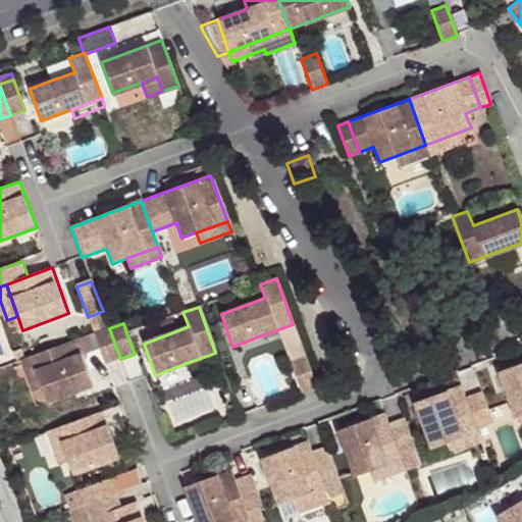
[(293,324),(261,335),(265,346),(297,333),(293,324)]
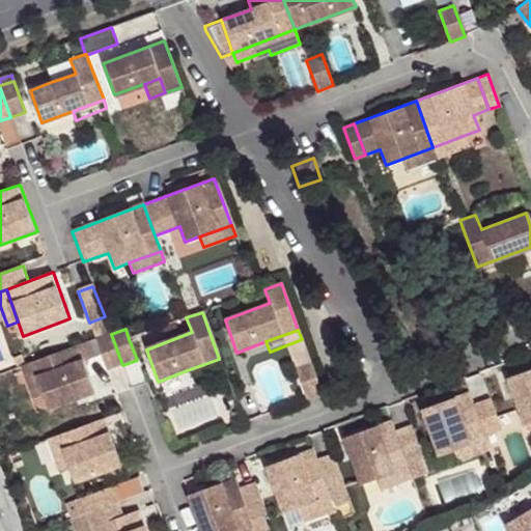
[(107,370),(122,365),(111,334),(95,340),(102,356),(107,370)]
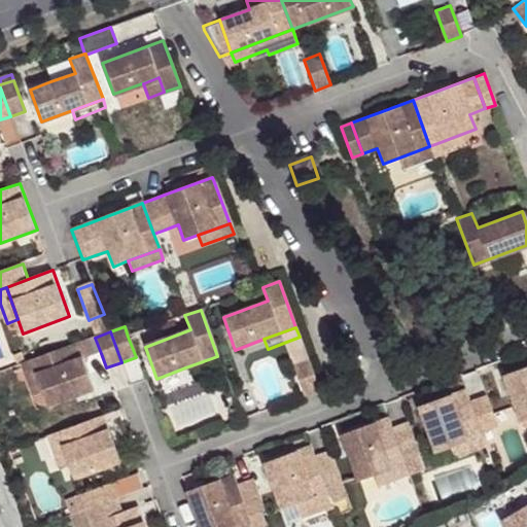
[(95,338),(79,343),(84,358),(101,353),(95,338)]
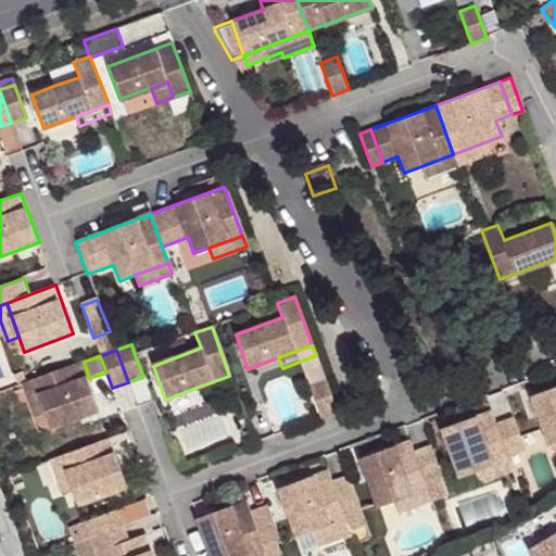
[(58,371),(35,380),(47,414),(52,429),(101,411),(89,378),(84,362),(58,371)]
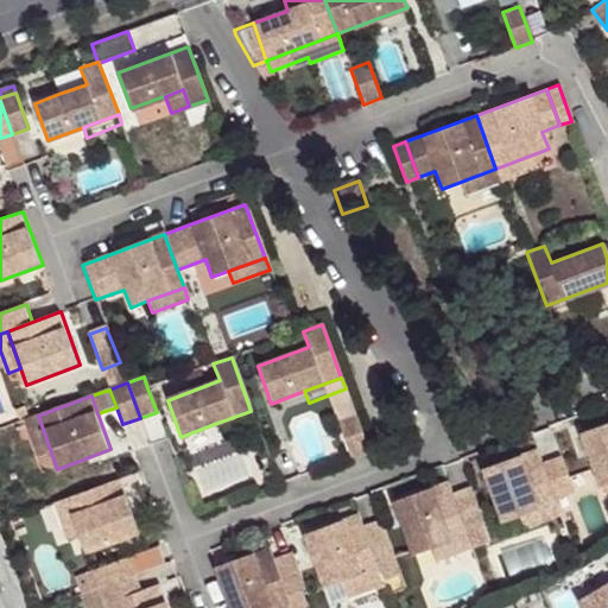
[(26,407),(18,410),(21,419),(30,417),(26,407)]
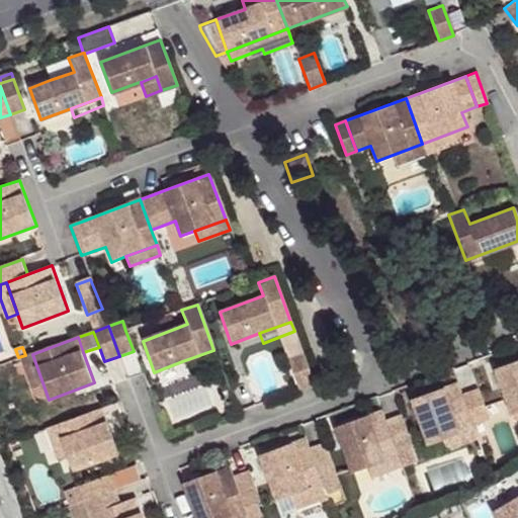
[(213,350),(182,361),(186,371),(218,359),(213,350)]
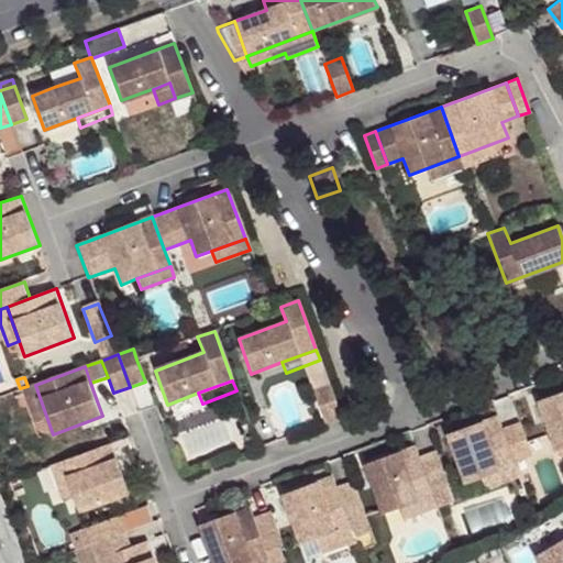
[(53,434),(35,385),(23,389),(42,439),(53,434)]
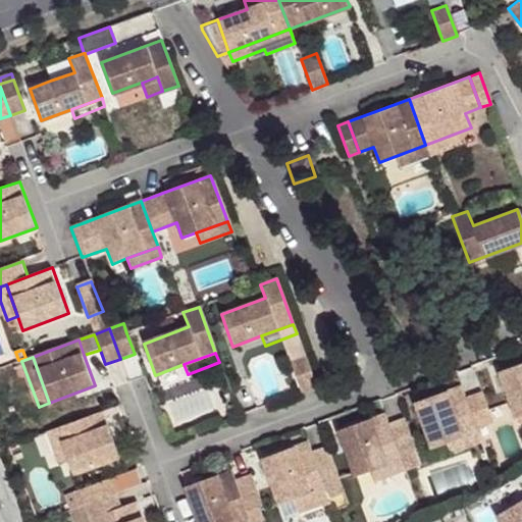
[(305,357),(290,363),(301,394),(316,387),(305,357)]
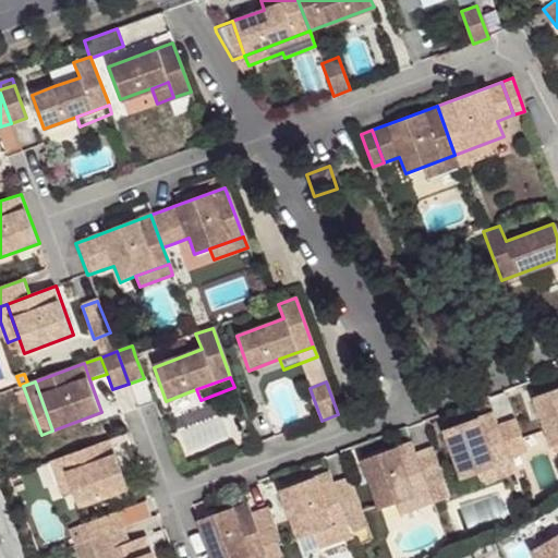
[(557,387),(533,397),(552,446),(557,444),(557,387)]
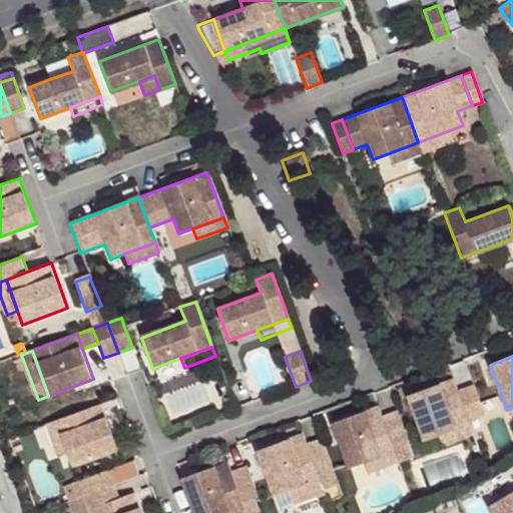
[(453,379),(408,396),(425,441),(470,424),(468,419),(457,389),(453,379)]
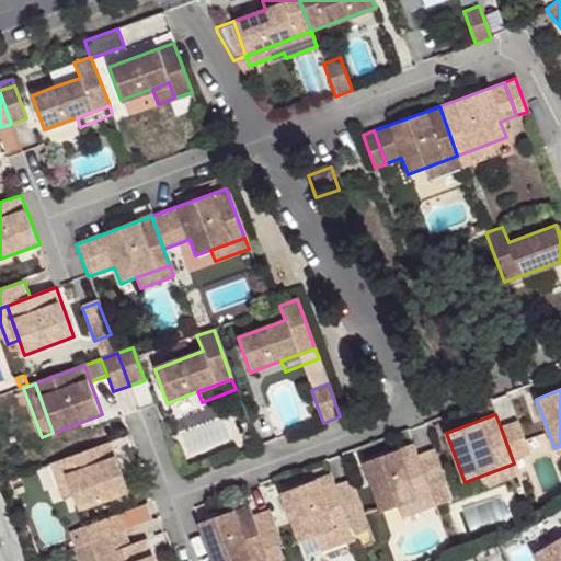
[(516,420),(500,425),(512,458),(528,451),(516,420)]
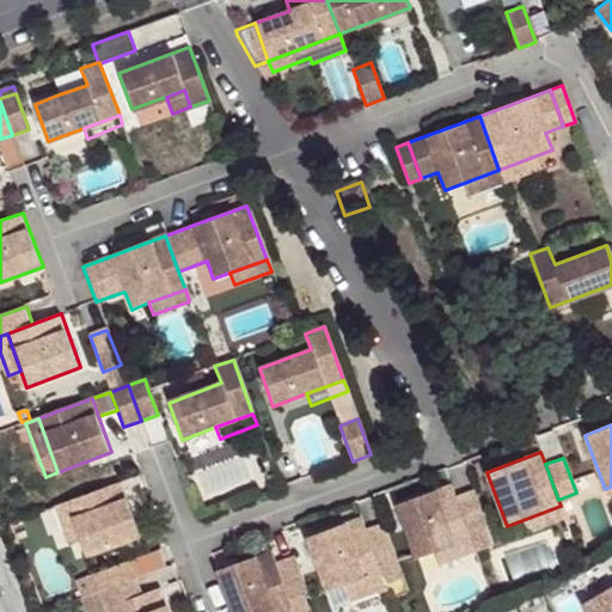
[(213,496),(249,477),(243,465),(221,476),(216,466),(202,473),(213,496)]
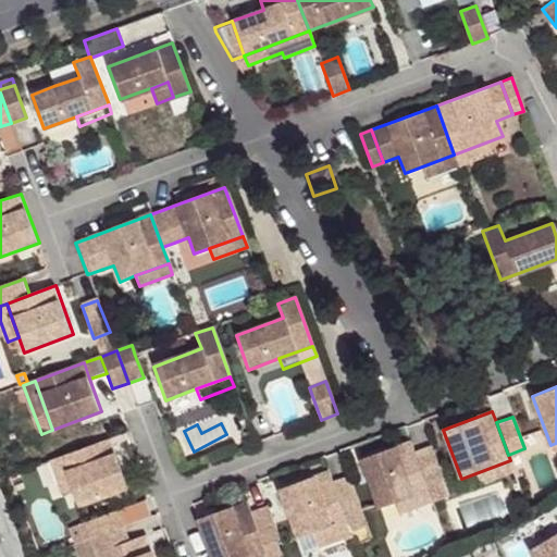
[(110,441),(61,458),(74,492),(79,507),(128,489),(110,441)]
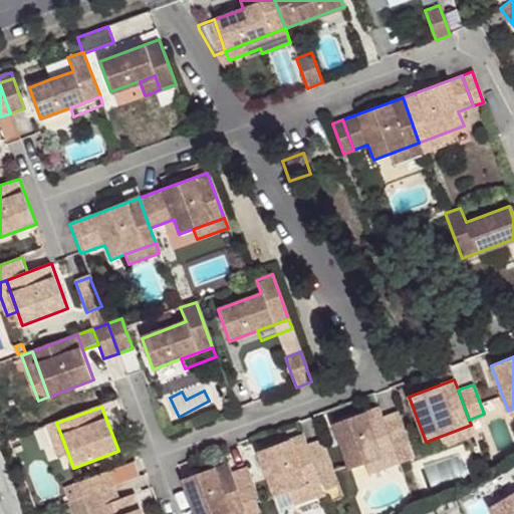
[(378,408),(333,425),(350,470),(364,464),(396,453),(382,418),(378,408)]
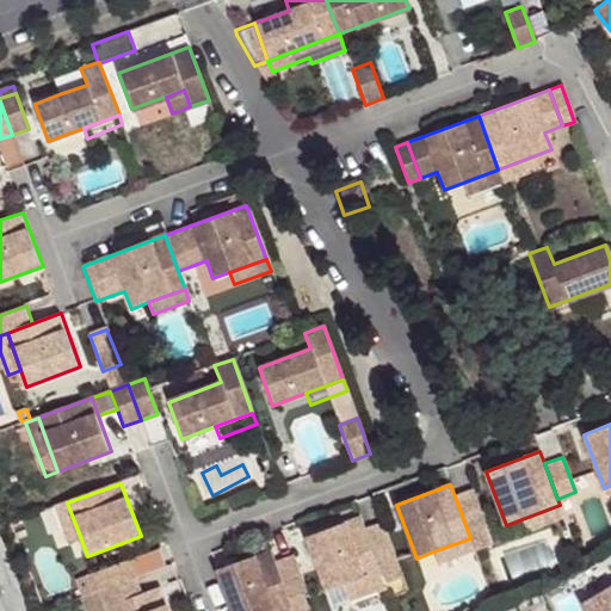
[(473,489),(455,497),(470,538),(475,550),(492,544),(487,532),(473,489)]
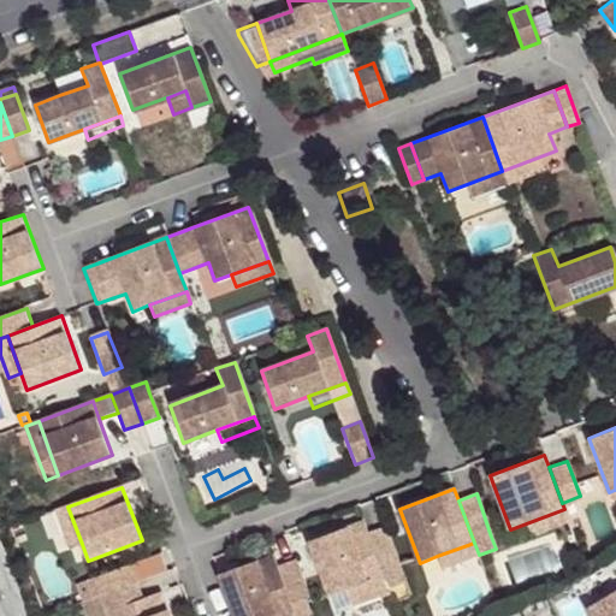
[(67,507),(55,511),(69,549),(82,544),(67,507)]
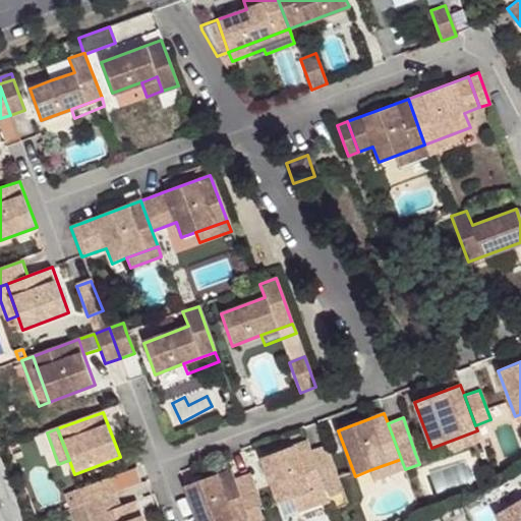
[(477,430),(431,448),(415,454),(419,464),(481,441),(477,430)]
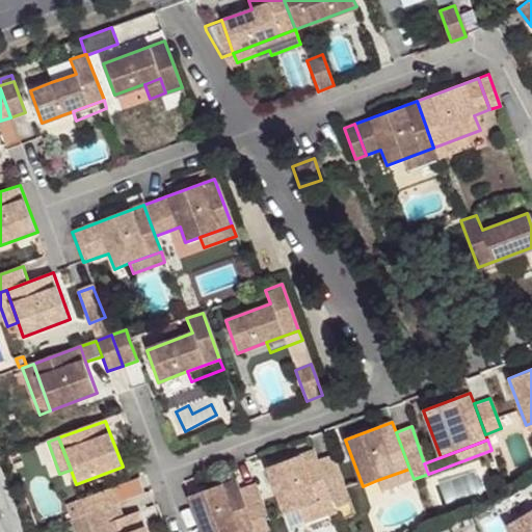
[(314,451),(267,468),(285,514),(331,498),(329,493),(318,461),(314,451)]
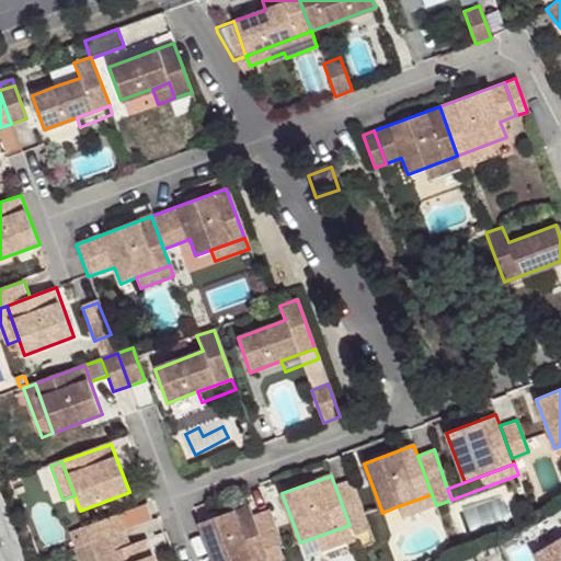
[(352,480),(335,487),(347,519),(364,514),(352,480)]
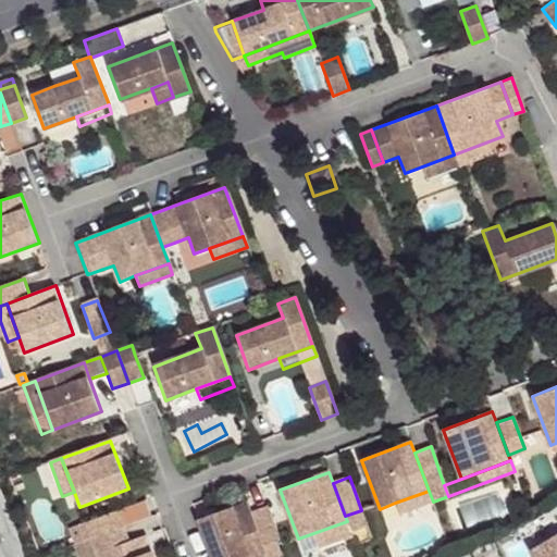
[(429,491),(395,503),(399,515),(433,502),(429,491)]
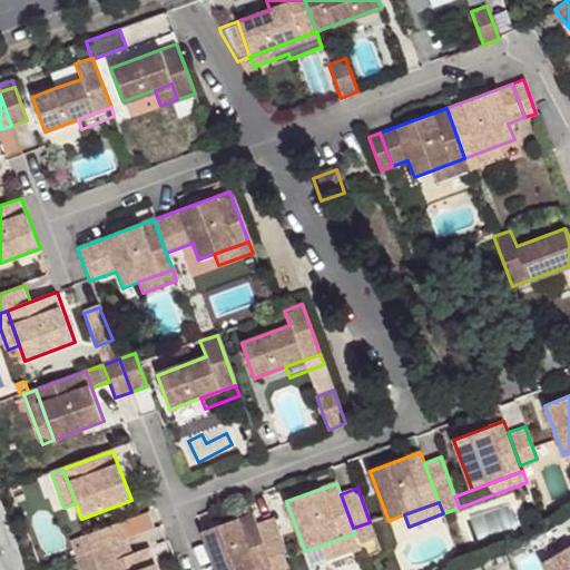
[(253,513),(203,532),(208,544),(216,569),(254,569),(272,564),(269,559),(257,524),(253,513)]
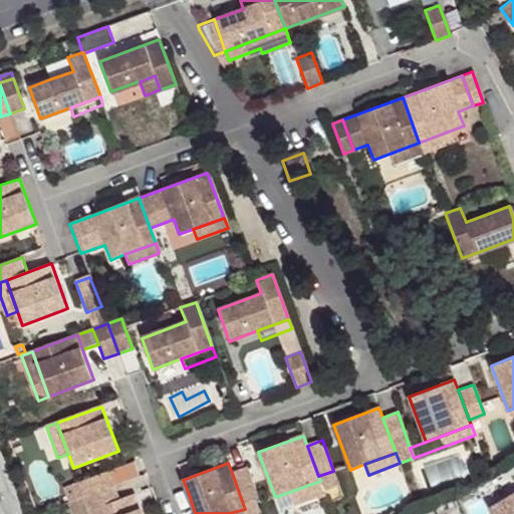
[(247,468),(232,473),(243,504),(254,500),(259,499),(247,468)]
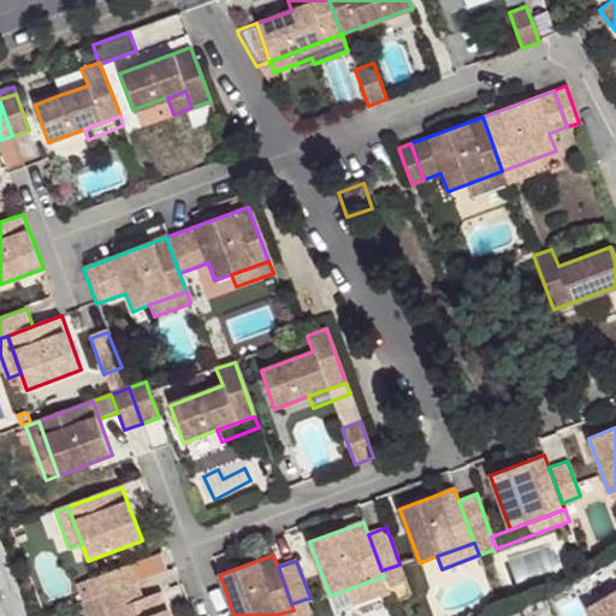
[(90,600),(101,597),(137,585),(131,567),(95,581),(84,585),(90,600)]
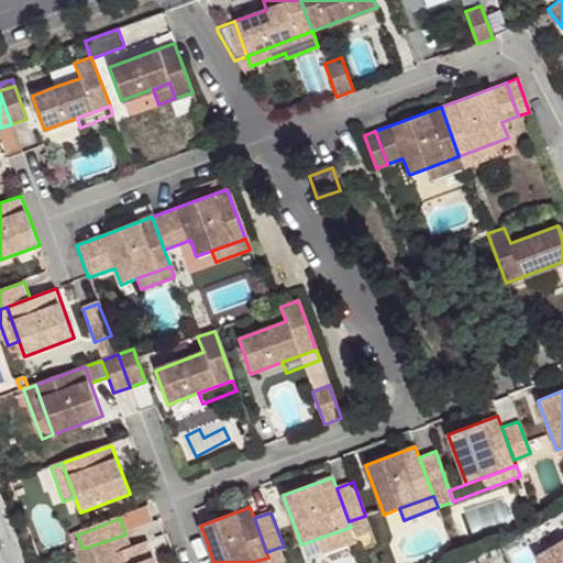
[(359,548),(351,527),(301,544),(306,555),(346,541),(350,551),(359,548)]
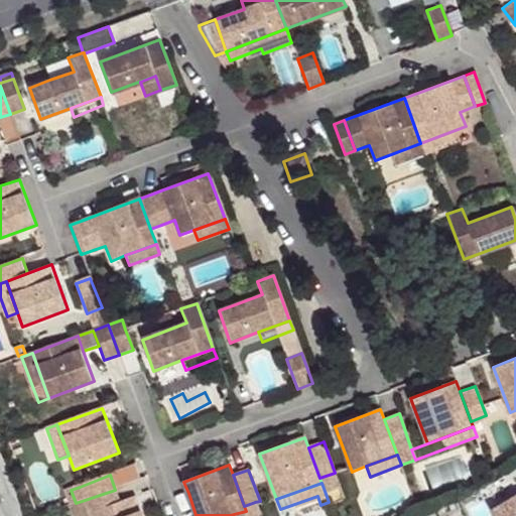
[(76,503),(71,490),(63,492),(69,507),(76,503)]
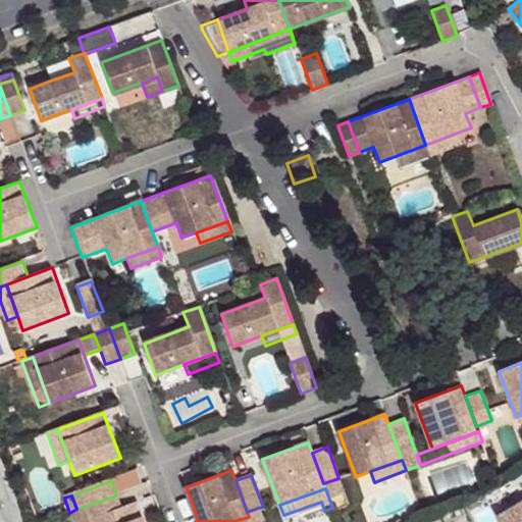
[(116,496),(86,506),(91,521),(143,521),(137,504),(121,510),(116,496)]
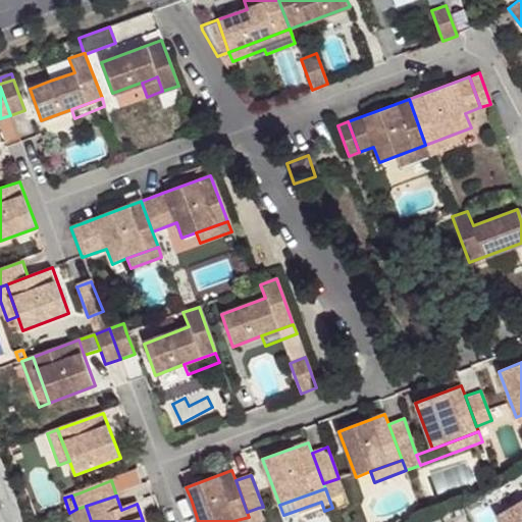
[(521,521),(521,497),(491,514),(496,521),(521,521)]
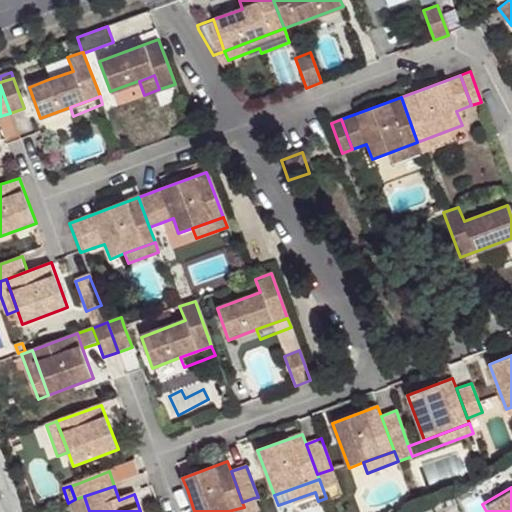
[(242,502),(244,507),(245,511),(256,511),(258,511),(253,498),(242,502)]
